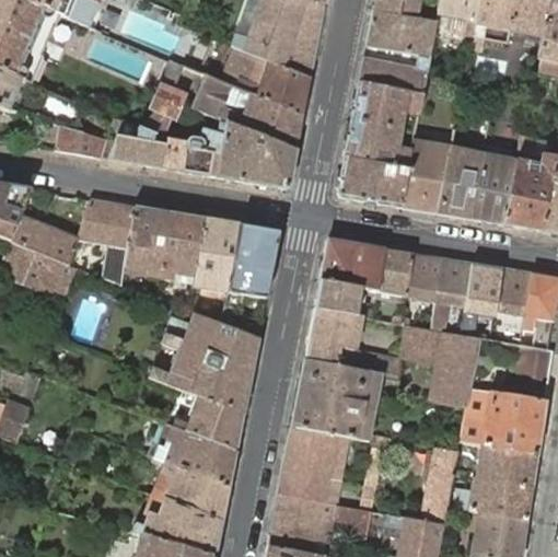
[(55,11),(27,0),(0,0),(0,67),(23,78),(26,79),(31,81),(33,82),(45,56),(51,41),(62,14),(55,11)]
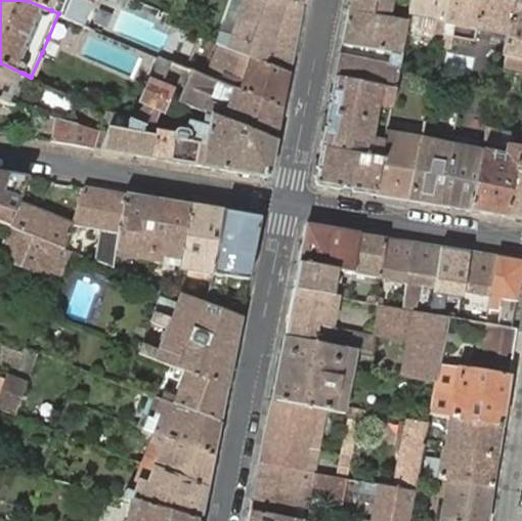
[(26,0),(51,10),(58,13),(61,14),(86,25),(96,0),(26,0)]
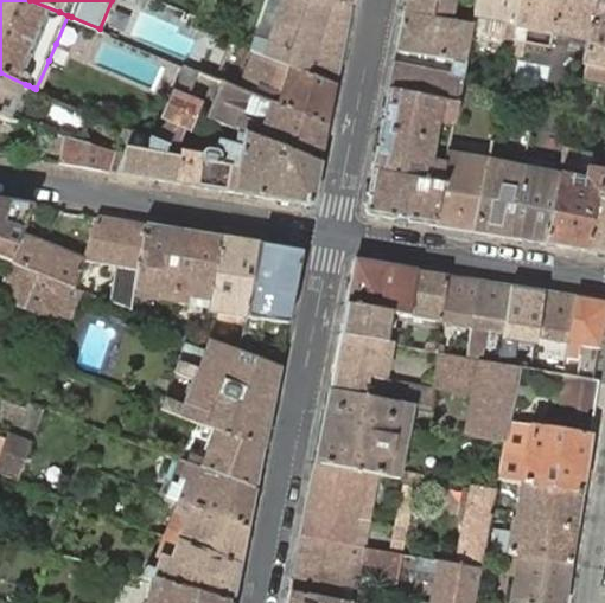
[(207,0),(202,14),(197,25),(215,32),(228,37),(244,0),(207,0)]
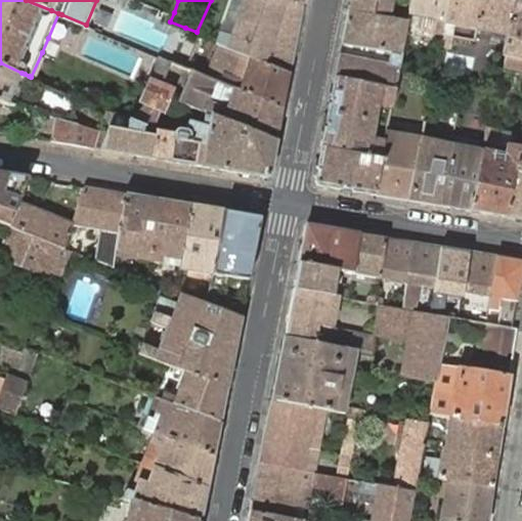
[(247,0),(234,35),(223,31),(219,41),(224,43),(238,49),(254,55),(292,71),(305,2),(300,0),(247,0)]
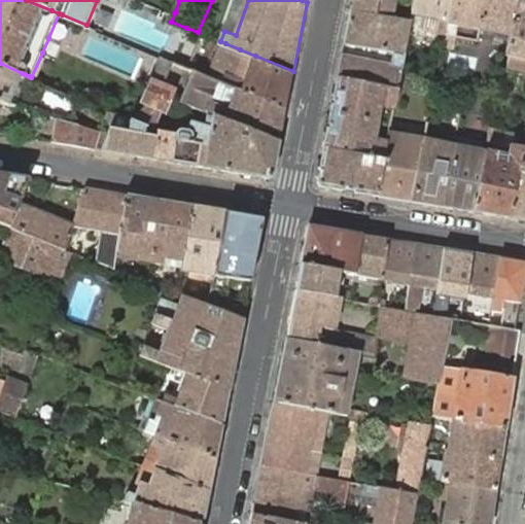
[(353,0),(352,8),(376,12),(378,0),(353,0)]
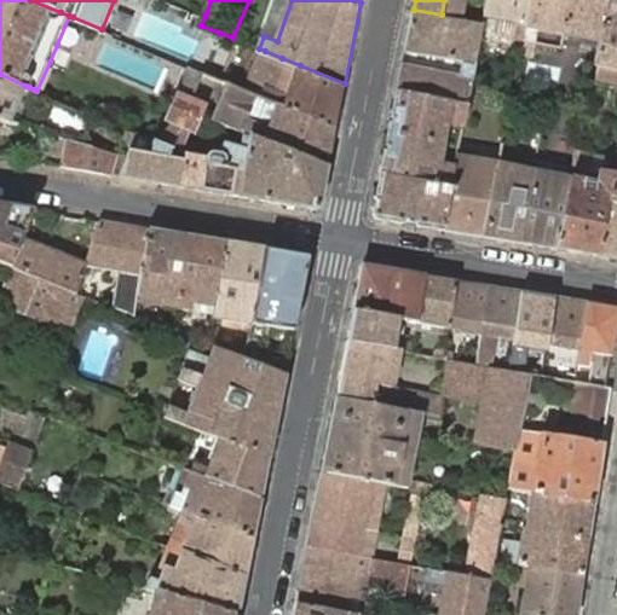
[(444,0),(442,15),(462,18),(465,0),(444,0)]
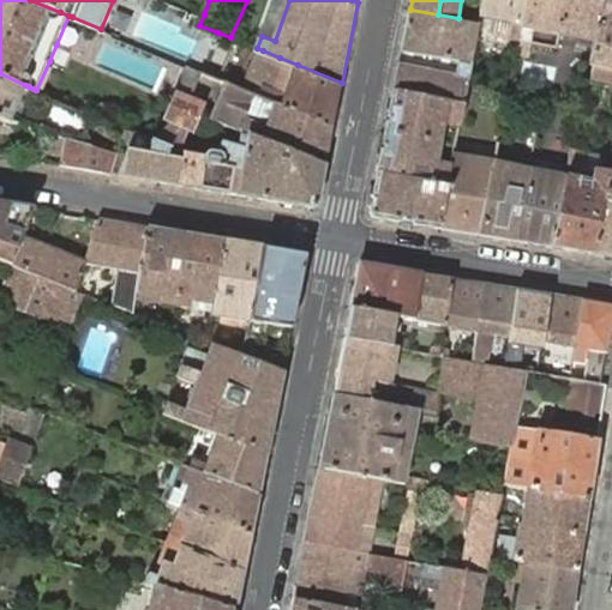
[(484,0),(481,13),(514,19),(510,37),(520,40),(521,37),(523,25),(525,20),(528,0),(484,0)]
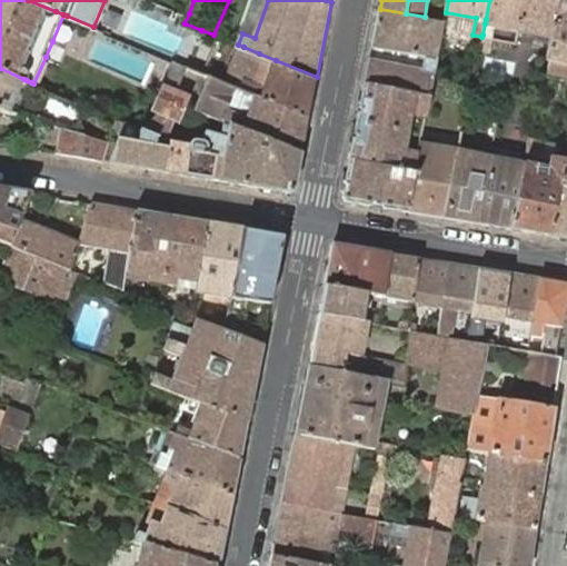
[(489,0),(486,19),(485,23),(483,35),(495,37),(496,26),(520,30),(520,28),(525,0),(489,0)]
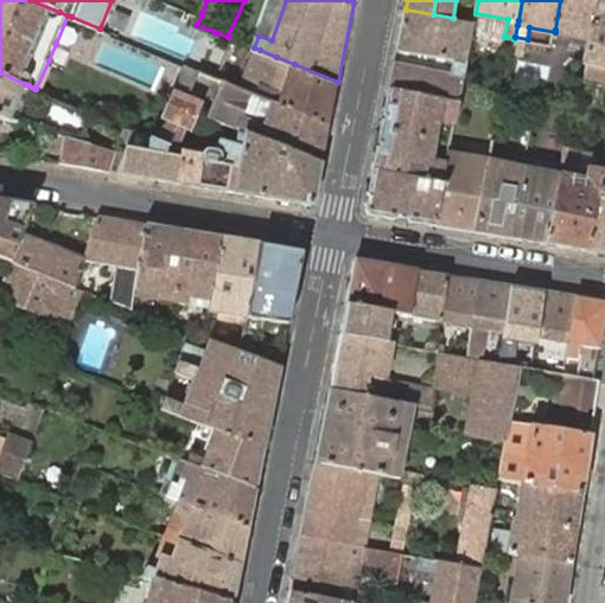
[(560,0),(555,30),(591,37),(597,0),(560,0)]
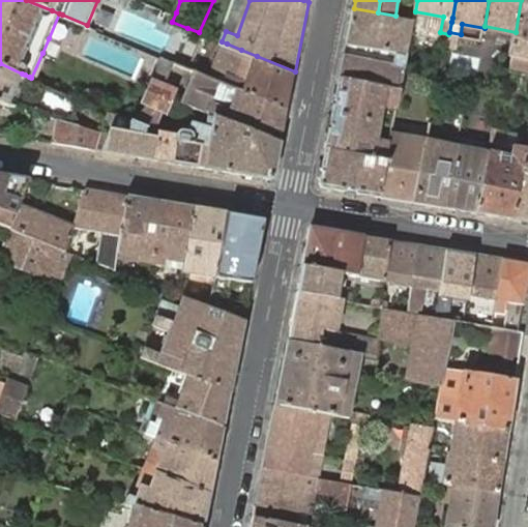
[(521,0),(516,32),(509,60),(527,64),(527,0),(521,0)]
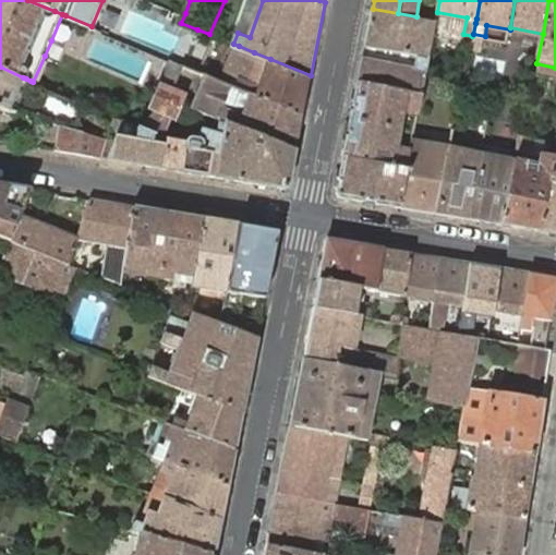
[(398,13),(373,9),(365,44),(430,55),(436,21),(417,16),(398,13)]
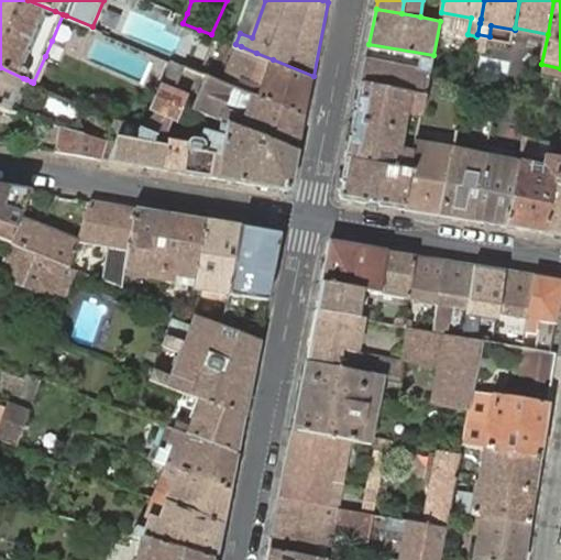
[(433,55),(369,44),(362,80),(427,94),(429,78),(433,55)]
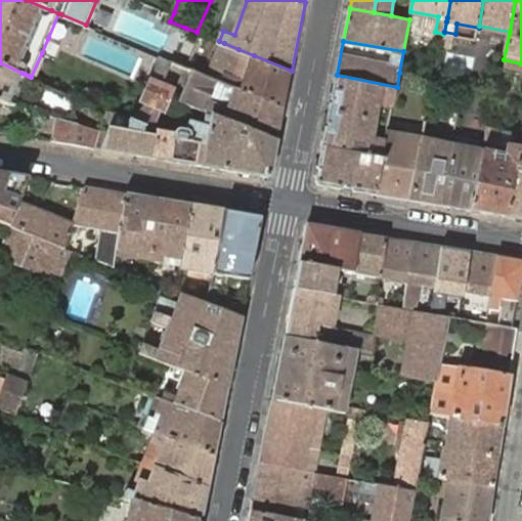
[(223,80),(225,81),(236,86),(241,87),(285,105),(292,71),(254,55),(238,49),(224,43),(214,68),(226,73),(223,80)]
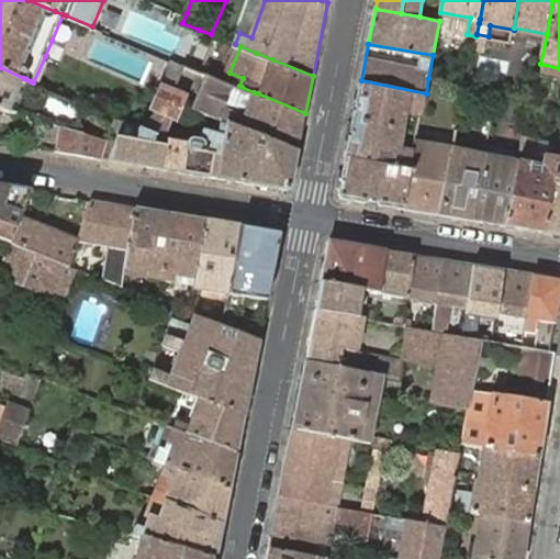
[(174,88),(185,64),(172,58),(170,64),(168,86),(174,88)]
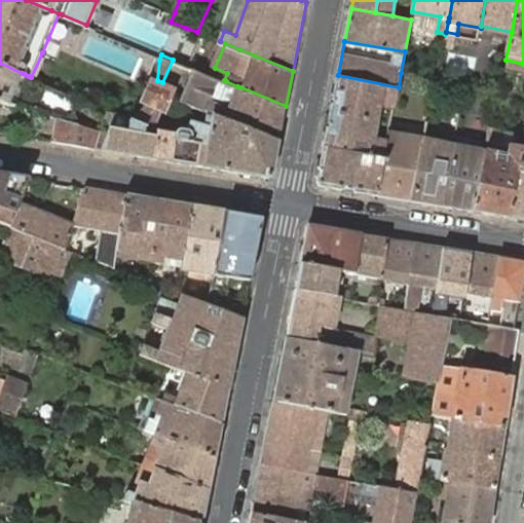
[(22,73),(0,63),(0,97),(10,101),(22,73)]
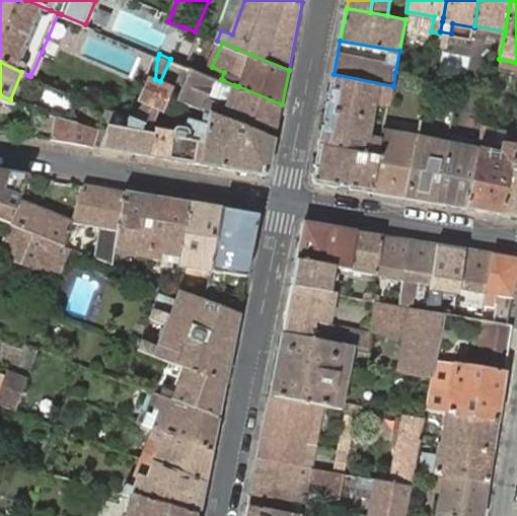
[(210,74),(191,67),(177,97),(202,106),(211,111),(222,116),(275,137),(282,104),(238,86),(234,85),(223,80),(221,79),(219,79),(214,76),(210,74)]
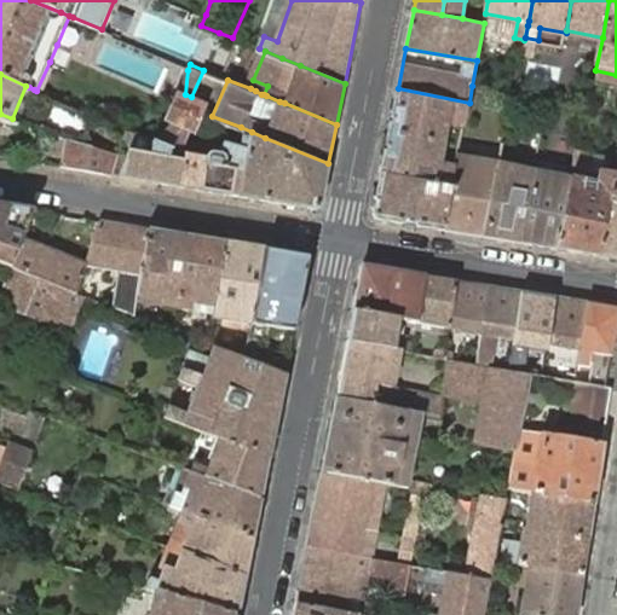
[(261,94),(264,94),(267,86),(253,80),(251,88),(255,91),(261,94)]
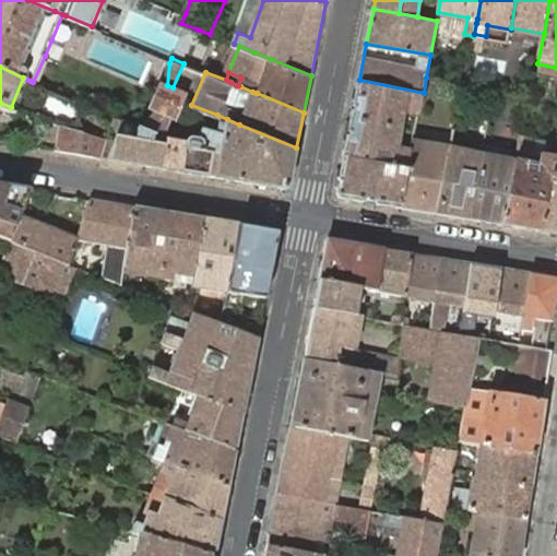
[(26,79),(23,78),(11,107),(19,109),(31,81),(26,79)]
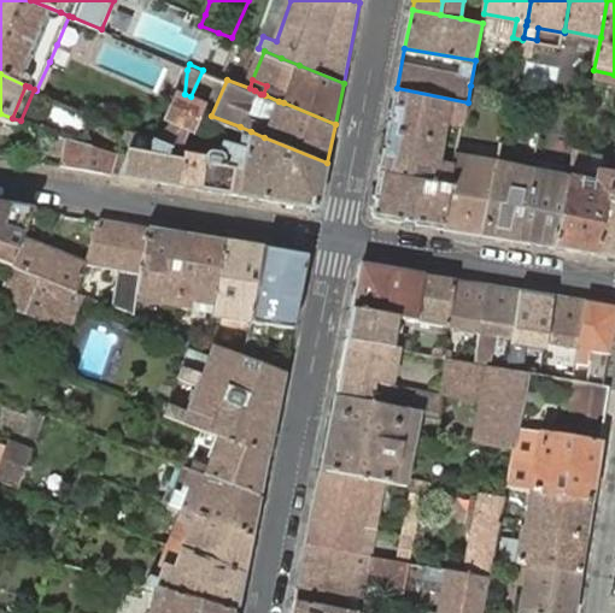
[(463,124),(468,102),(397,88),(388,130),(444,141),(447,122),(463,124)]
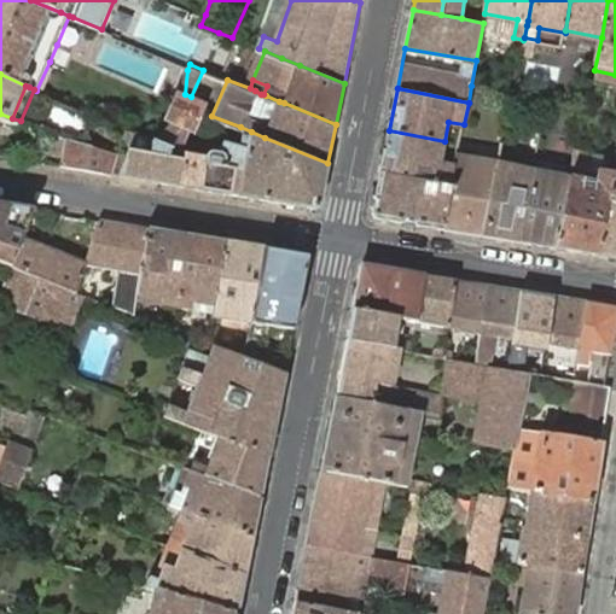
[(203,101),(191,97),(185,94),(180,92),(169,118),(173,120),(160,134),(158,140),(181,150),(187,152),(189,148),(187,145),(184,142),(191,127),(193,128),(203,101)]
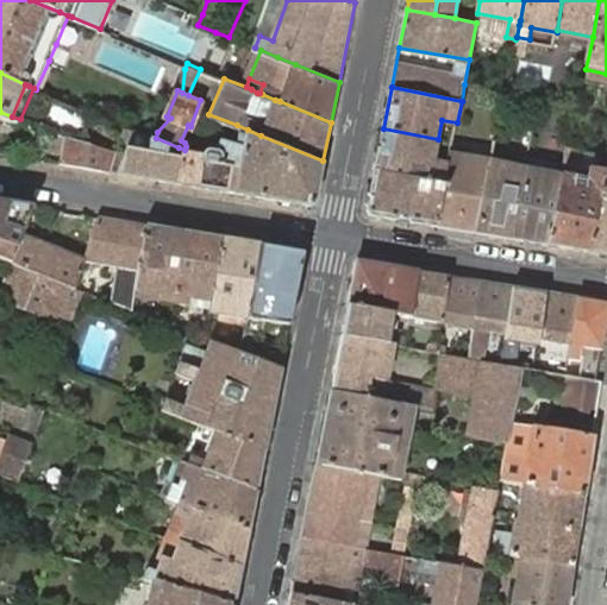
[(68,134),(51,128),(38,158),(62,162),(68,134)]
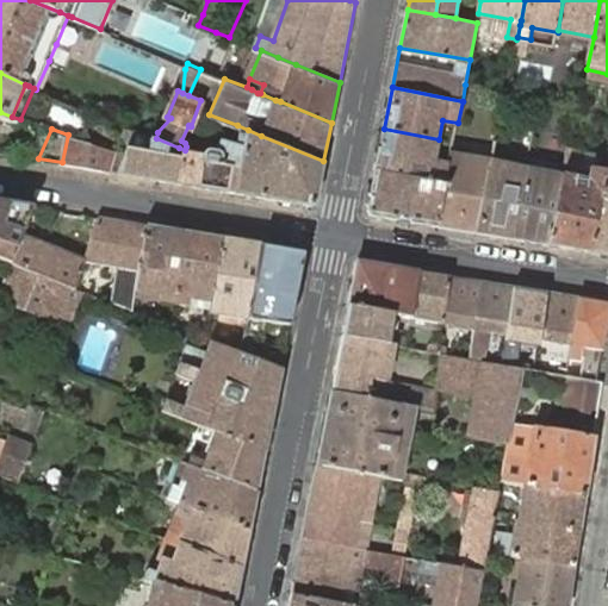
[(376,169),(446,183),(448,170),(450,162),(435,158),(439,139),(384,129),(376,169)]
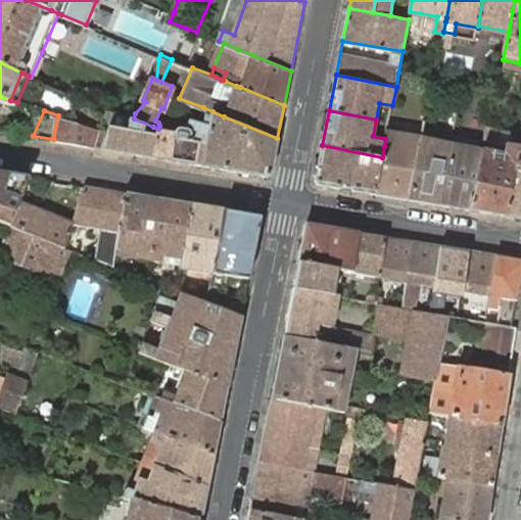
[(425,125),(428,110),(427,110),(425,122),(422,137),(387,130),(385,139),(384,146),(382,157),(375,192),(409,197),(418,153),(419,145),(421,145),(425,125)]
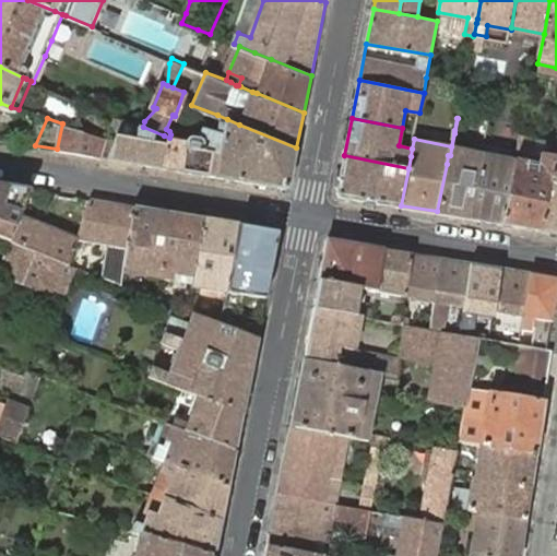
[(168,143),(169,138),(164,135),(143,127),(139,125),(123,119),(118,134),(116,140),(109,157),(164,167),(168,143)]
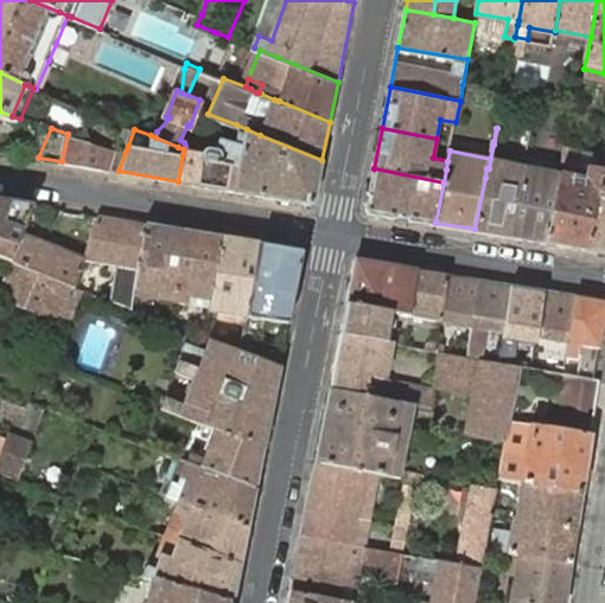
[(221,139),(216,148),(217,149),(218,149),(218,151),(220,152),(220,153),(220,154),(220,155),(218,161),(234,164),(228,190),(236,190),(311,203),(314,200),(322,160),(260,135),(247,129),(244,143),(221,139)]
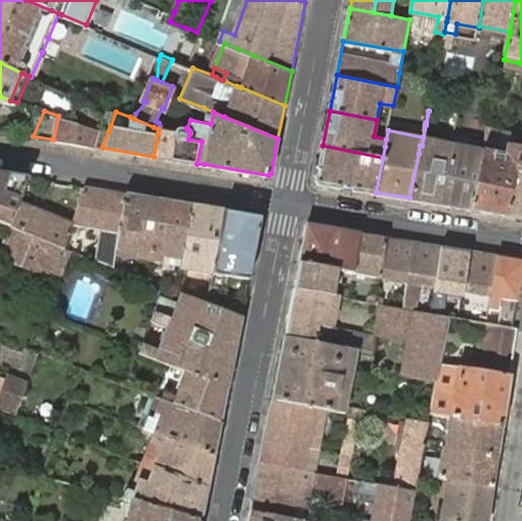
[(95,146),(102,129),(58,116),(53,139),(95,146)]
